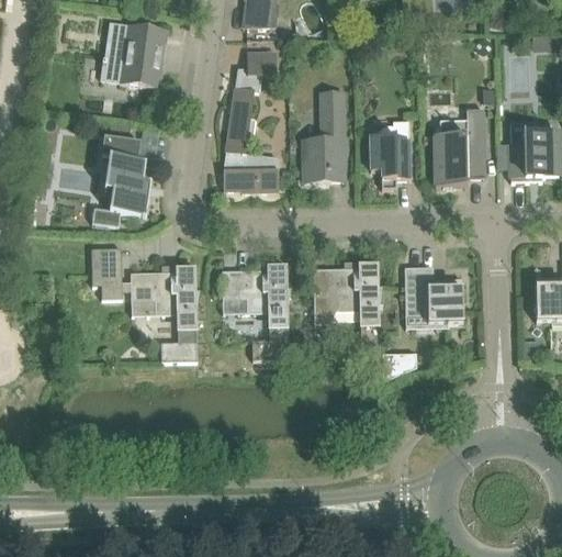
[(246,0),(243,25),(244,26),(244,25),(272,25),(274,25),(277,4),(273,0),(246,0)]
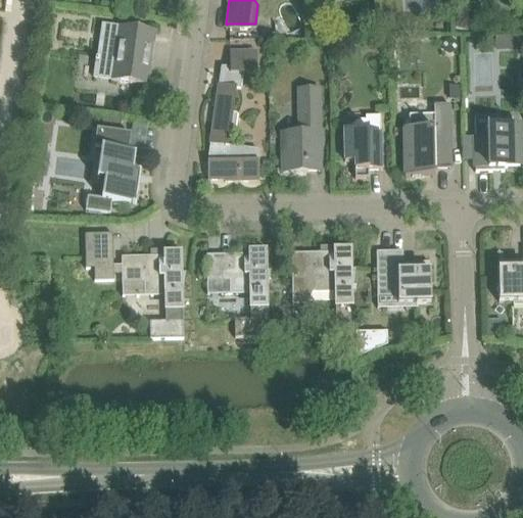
[(459,5),(454,25),(467,28),(472,9),(459,5)]
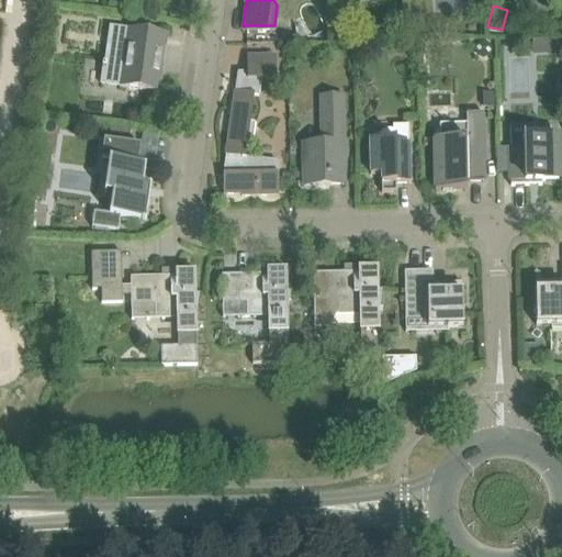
[(152,87),(159,88),(160,88),(168,30),(165,29),(109,21),(101,74),(101,80),(152,87)]
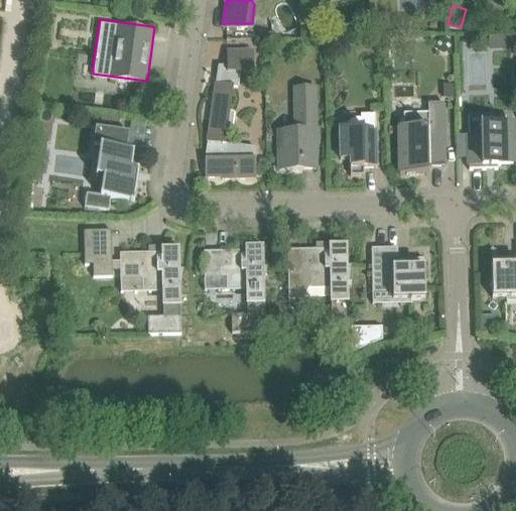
[(227,62),(225,62),(219,62),(216,80),(207,138),(208,139),(207,145),(210,145),(209,155),(205,155),(205,174),(221,174),(221,175),(255,174),(255,144),(226,141),(227,127),(231,128),(234,109),(230,109),(233,83),(237,84),(239,69),(253,69),(253,46),(226,47),(227,62)]
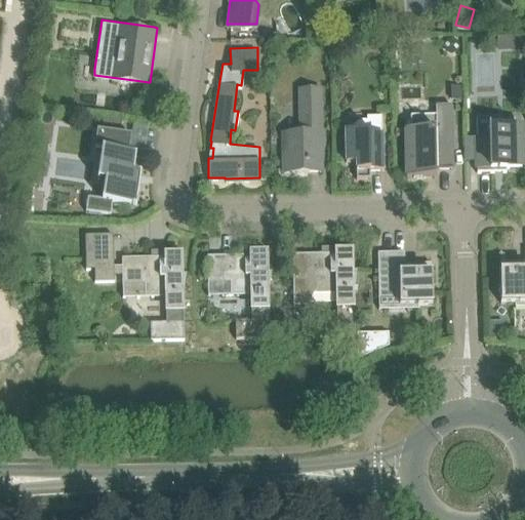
[(460,83),(450,83),(450,97),(461,96),(460,83)]
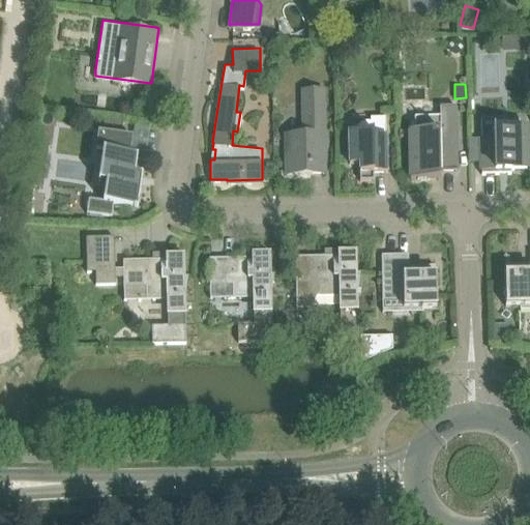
[(303,130),(286,130),(287,171),(324,170),(323,132),(325,132),(325,130),(323,130),(322,87),(302,87),(303,130)]
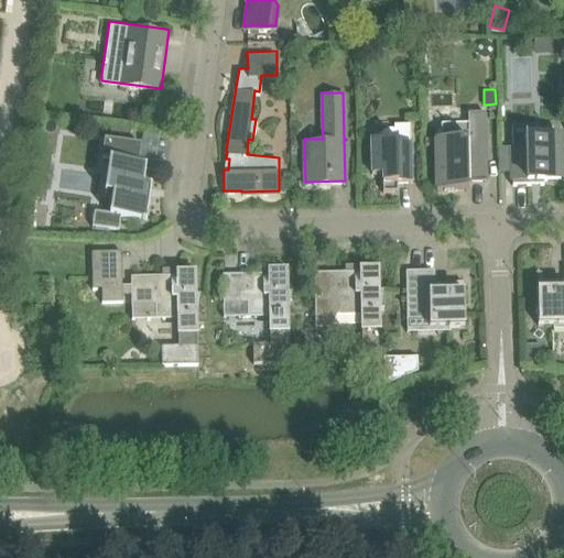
[(437,187),(466,187),(467,187),(467,185),(467,176),(469,176),(469,178),(486,178),(486,176),(484,110),(485,110),(485,109),(468,109),(468,120),(441,120),(441,134),(436,134),(436,144),(437,187)]
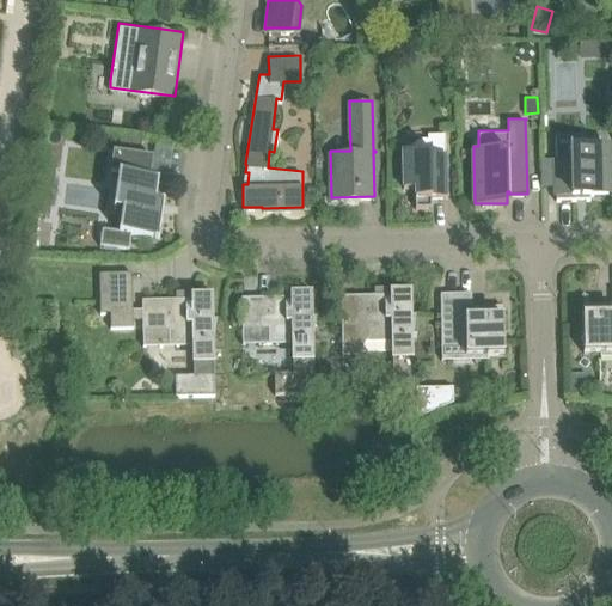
[(577,132),(555,133),(556,154),(555,154),(556,197),(576,197),(576,195),(573,195),(573,193),(607,191),(607,144),(581,145),(580,130),(577,130),(577,132)]
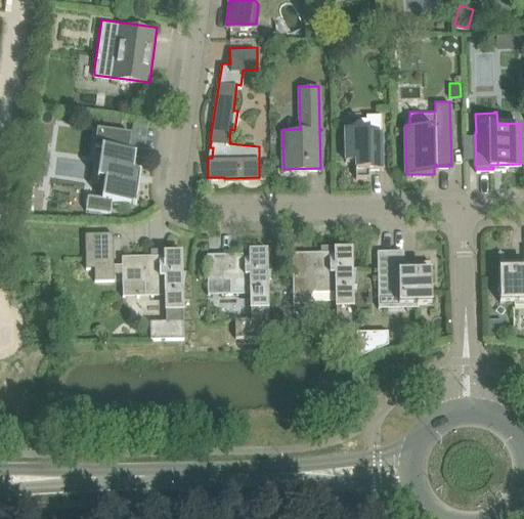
[(355,175),(364,175),(369,175),(369,167),(382,167),(381,113),(365,113),(366,117),(359,118),(354,121),(351,126),(345,126),(345,138),(345,159),(355,159),(355,175)]
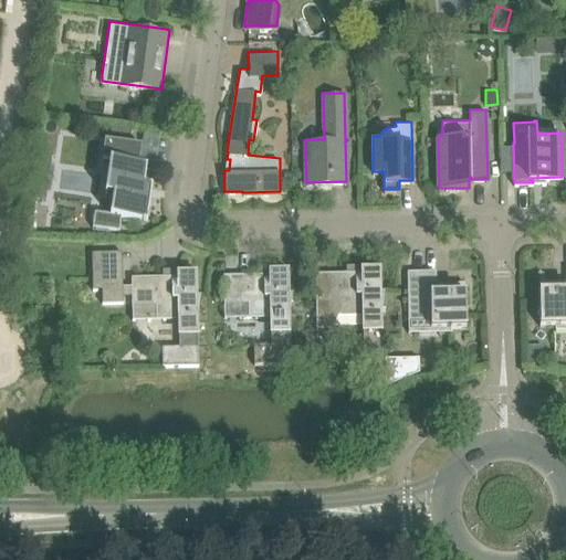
[(119,228),(122,213),(147,217),(153,180),(144,179),(147,161),(139,160),(142,141),(109,137),(104,136),(102,157),(109,158),(105,190),(113,191),(111,210),(94,208),(92,223),(111,226),(119,228)]
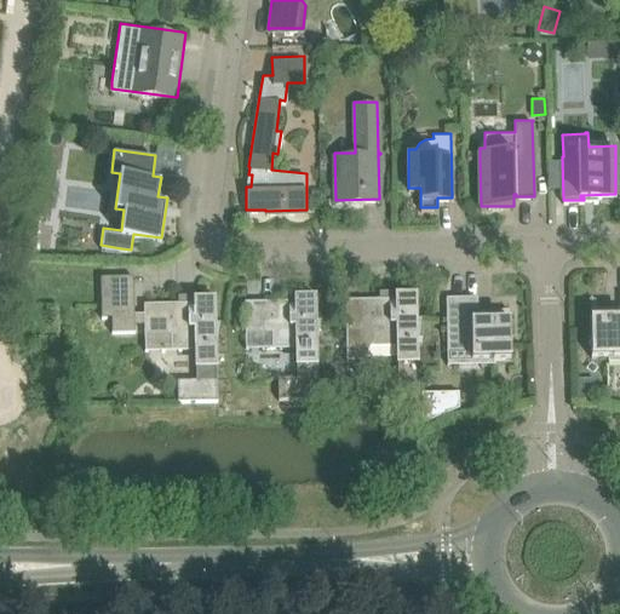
[(40,161),(39,173),(56,176),(57,164),(40,161)]
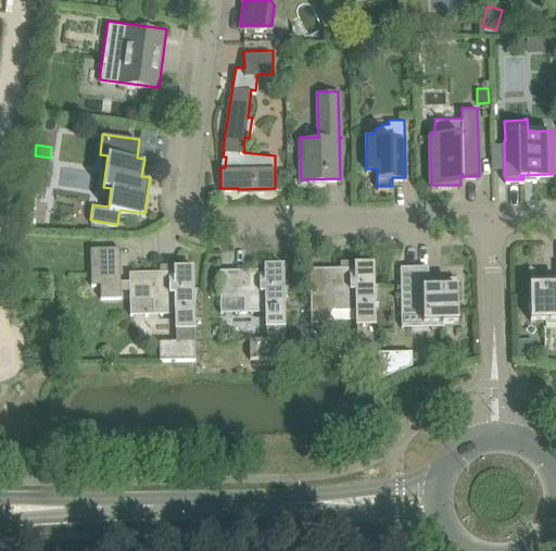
[(30,179),(29,190),(45,192),(47,182),(30,179)]
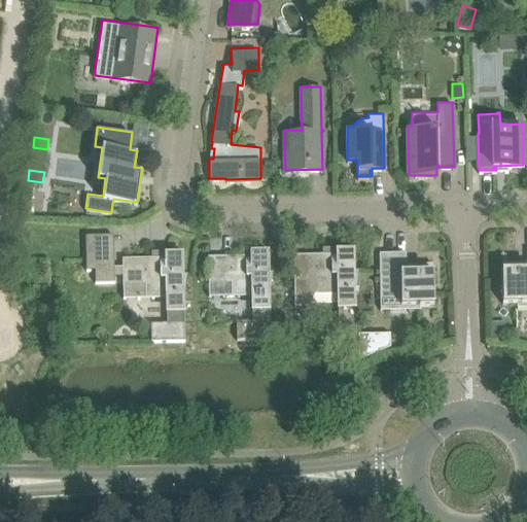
[(113,232),(85,233),(86,268),(95,268),(95,280),(114,279),(114,273),(123,272),(123,282),(145,282),(145,289),(166,288),(167,319),(150,320),(151,339),(185,338),(184,289),(186,271),(185,271),(183,271),(183,250),(164,250),(164,254),(123,255),(123,264),(118,264),(114,264),(113,232)]
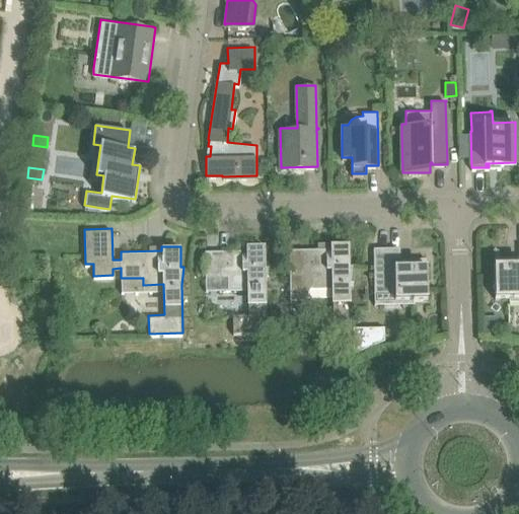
[(330,246),(289,247),(290,299),(306,299),(310,281),(331,281),(332,311),(317,311),(317,331),(351,329),(350,282),(353,263),(350,263),(349,242),(330,243),(330,246)]
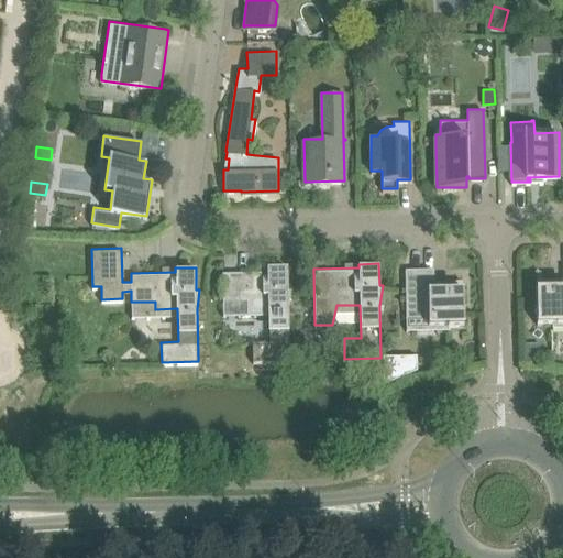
[(245,271),(222,271),(222,299),(245,299),(246,299),(246,307),(268,307),(268,313),(269,340),(253,340),(253,360),(289,360),(288,307),(291,287),(287,287),(287,265),(266,265),(267,270),(245,271)]
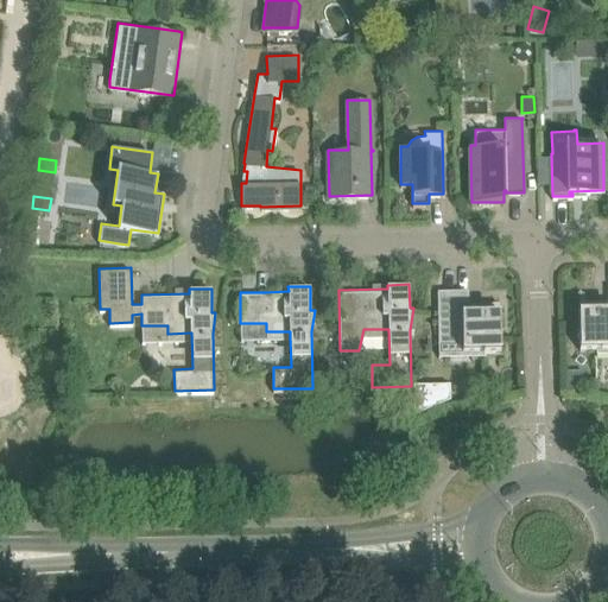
[(468,287),(437,289),(438,318),(438,329),(462,328),(462,349),(500,349),(500,301),(483,301),(469,301),(468,287)]
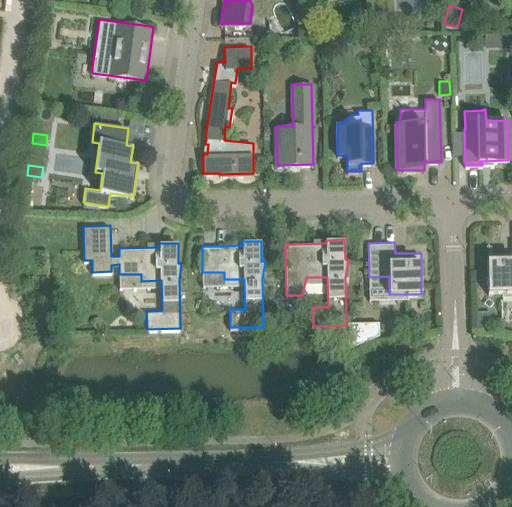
[(511,250),(501,251),(487,251),(488,292),(511,291),(511,250)]
